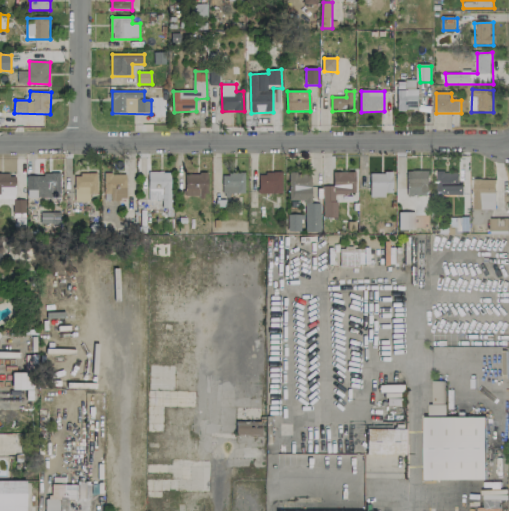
[(173,172),(150,172),(149,200),(163,201),(163,208),(172,208),(173,172)]
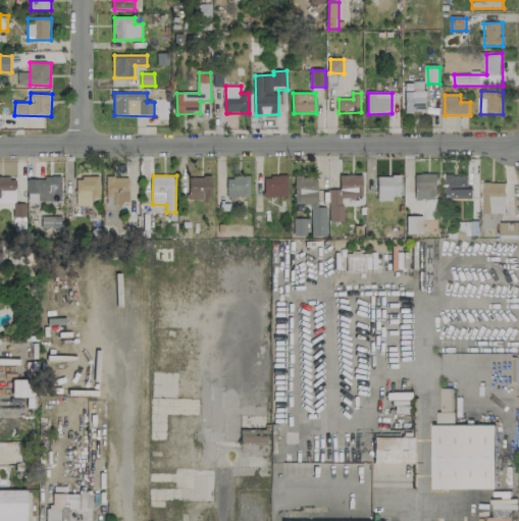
[(331,222),(346,222),(345,207),(364,206),(364,175),(342,175),(342,190),(331,190),(331,222)]
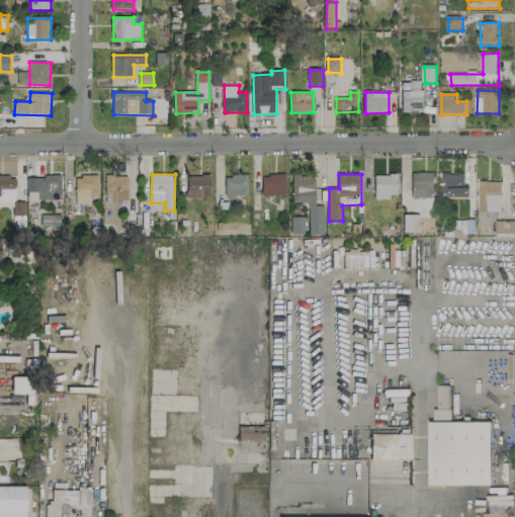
[(286,196),(286,175),(263,175),(263,196),(286,196)]
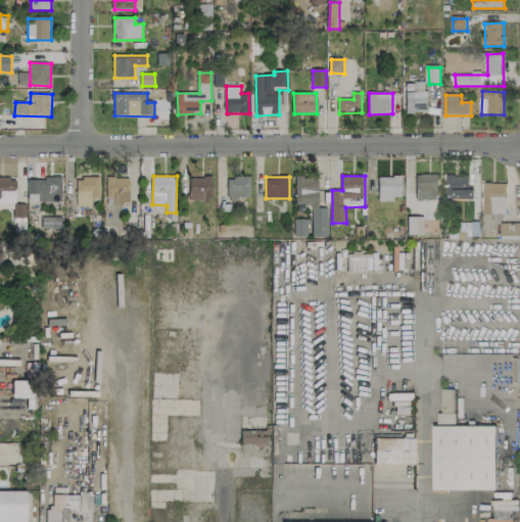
[(297,205),(314,205),(314,237),(329,237),(329,208),(320,208),(319,177),(296,177),(297,205)]
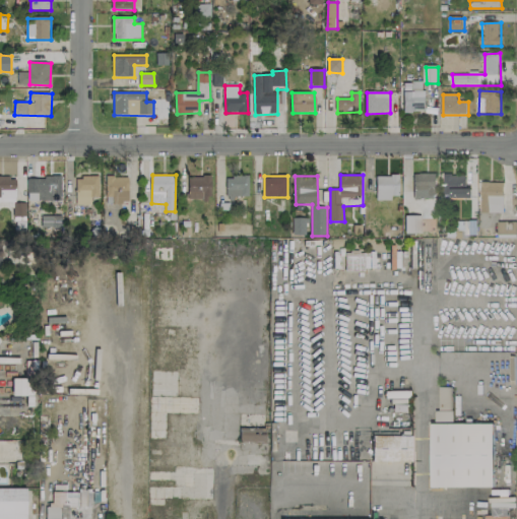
[(399,176),(377,176),(378,199),(400,199),(399,176)]
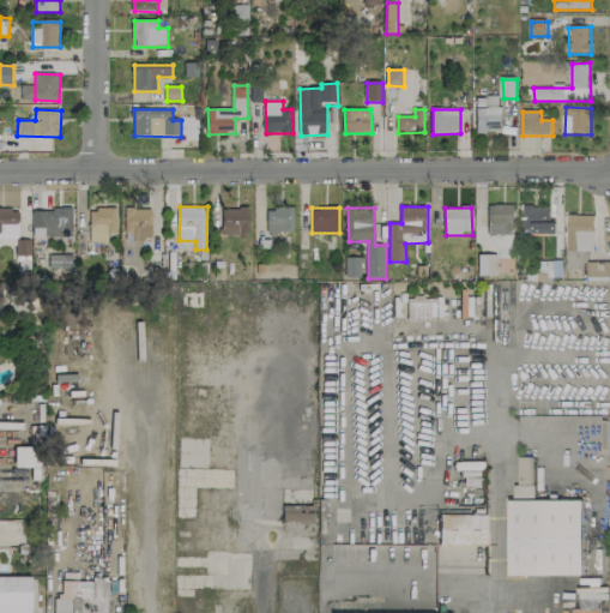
[(489,208),(489,236),(517,236),(517,208),(489,208)]
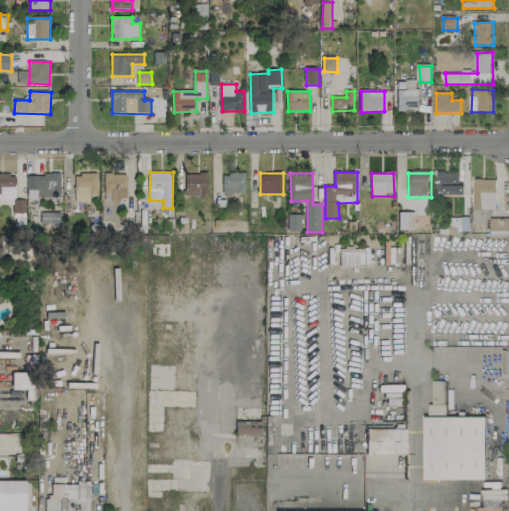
[(460,173),(437,173),(438,196),(465,195),(465,186),(461,186),(460,173)]
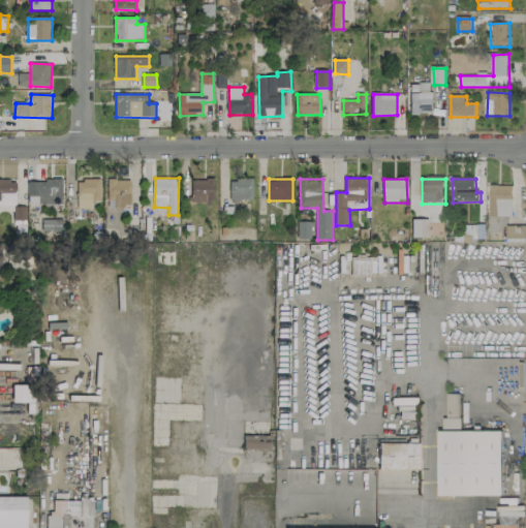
[(0,202),(18,203),(18,181),(0,180),(0,202)]
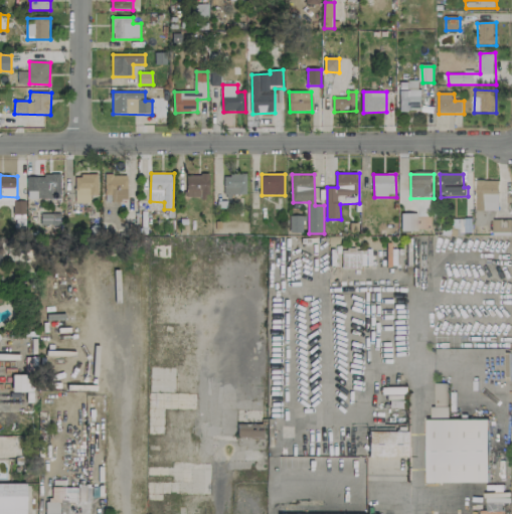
[(28,199),(62,199),(62,175),(28,176),(28,199)]
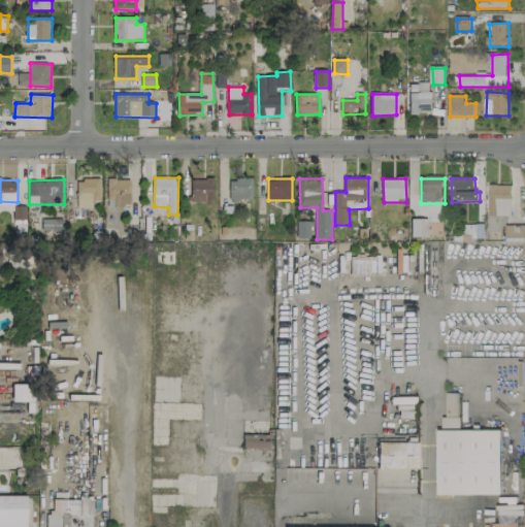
[(78,180),(78,208),(94,208),(94,201),(102,201),(101,179),(78,180)]
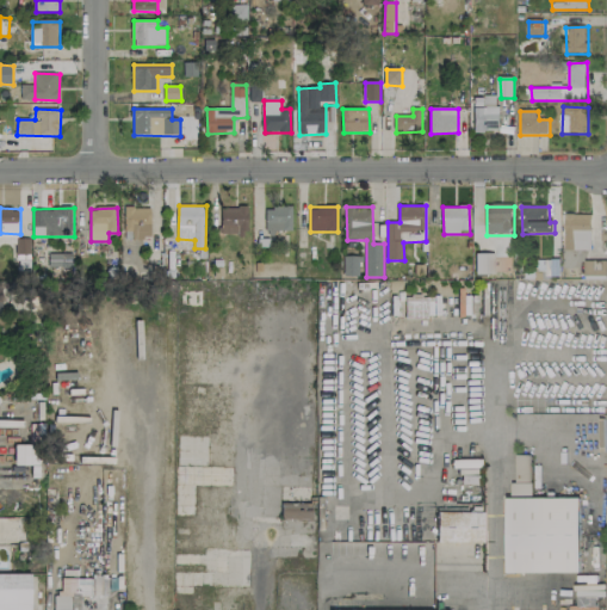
[(153,208),(125,209),(127,233),(134,232),(134,239),(153,239),(153,208)]
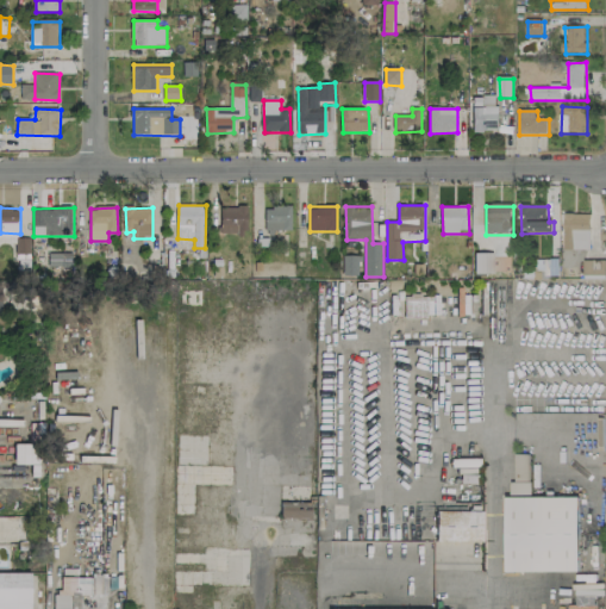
[(248,207),(223,207),(223,235),(249,235),(248,207)]
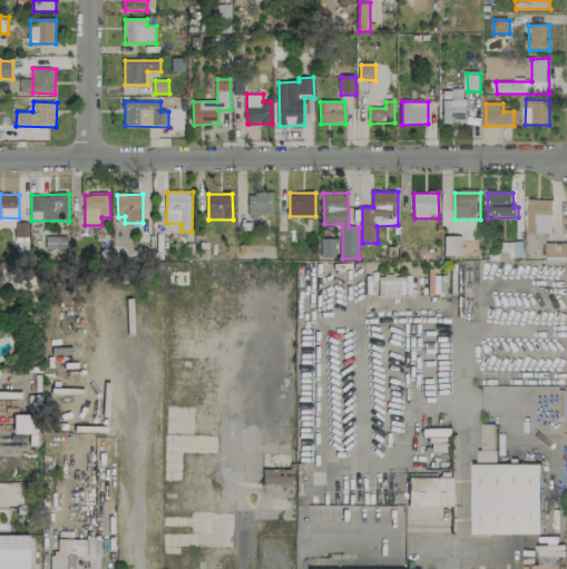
[(250,194),(251,217),(274,217),(274,194),(250,194)]
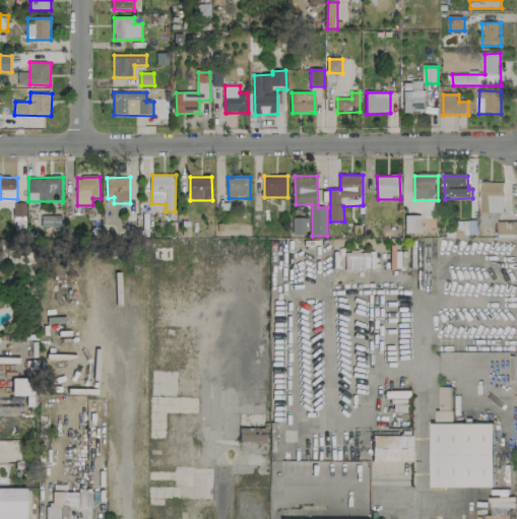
[(505,183),(482,183),(482,213),(505,213),(505,183)]
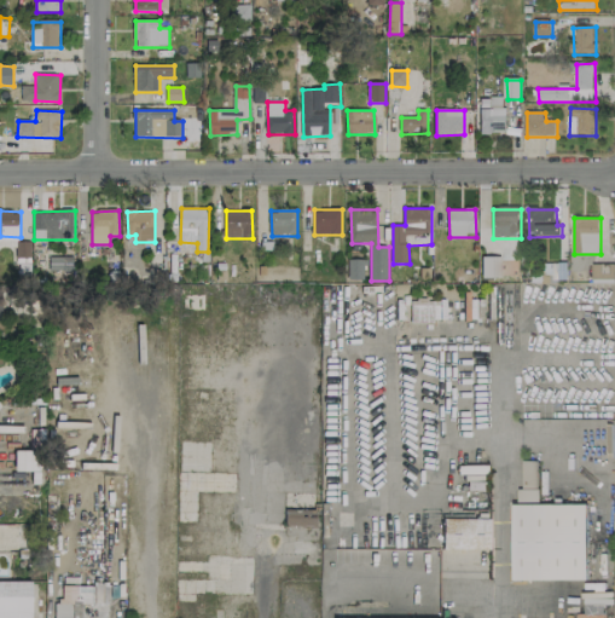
[(75,271),(75,258),(52,258),(51,271),(75,271)]
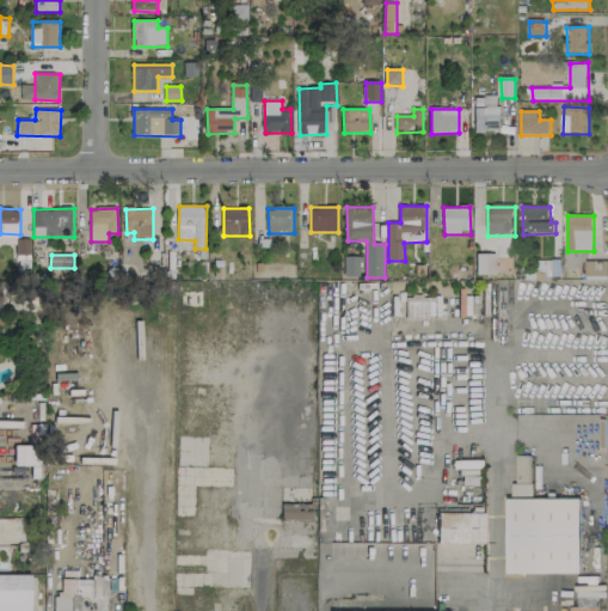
[(478,275),(497,275),(498,255),(478,255),(478,275)]
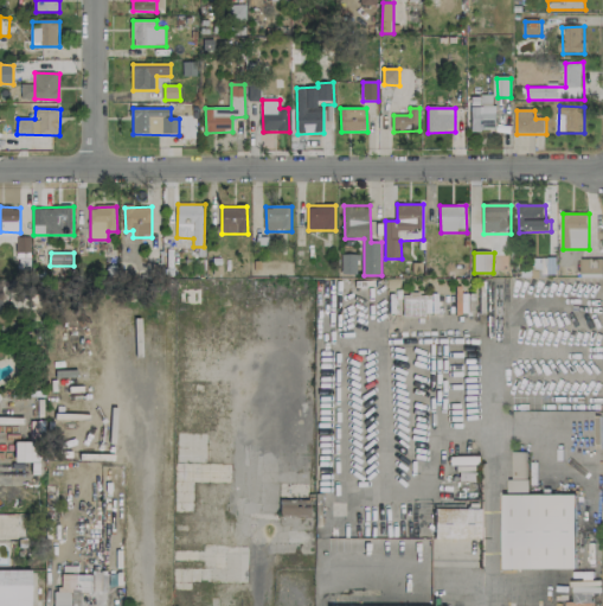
[(342,275),(359,275),(360,255),(344,255),(342,275)]
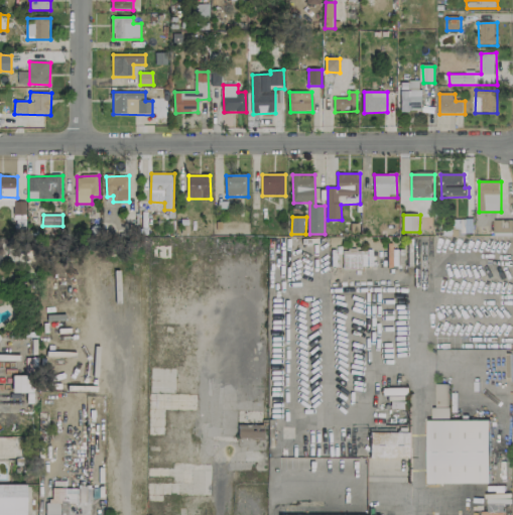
[(512,221),(496,222),(496,237),(512,236),(512,221)]
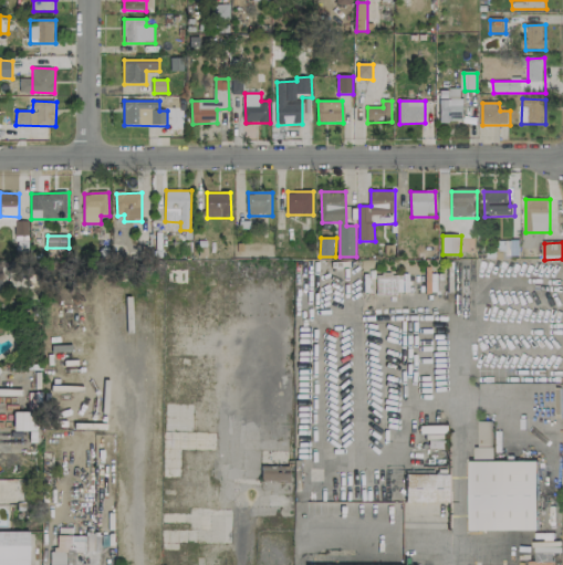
[(0,289),(14,290),(14,263),(0,263),(0,289)]
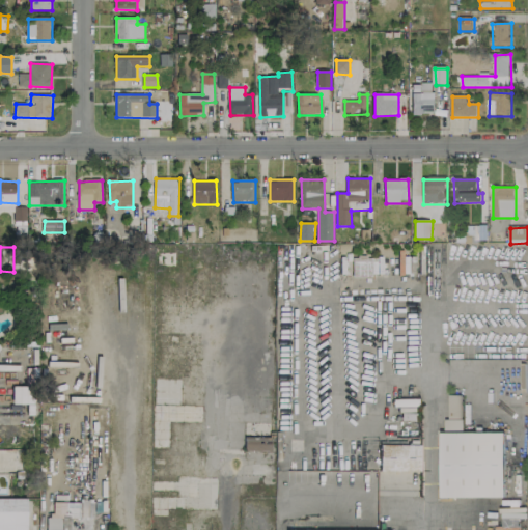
[(354,277),(372,278),(373,262),(355,261),(354,277)]
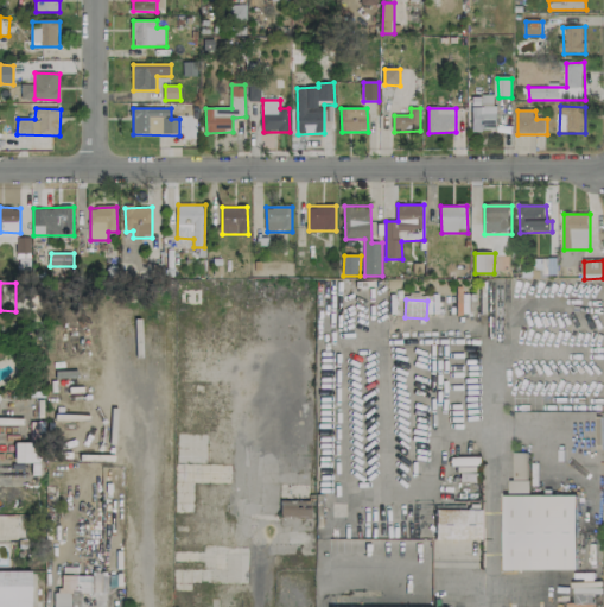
[(579,497),(506,497),(507,571),(579,571),(579,497)]
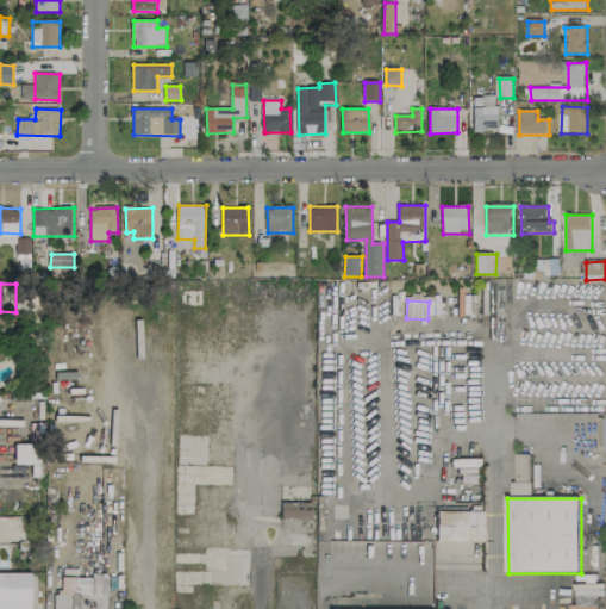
[(282,519),(312,519),(312,503),(283,503),(282,519)]
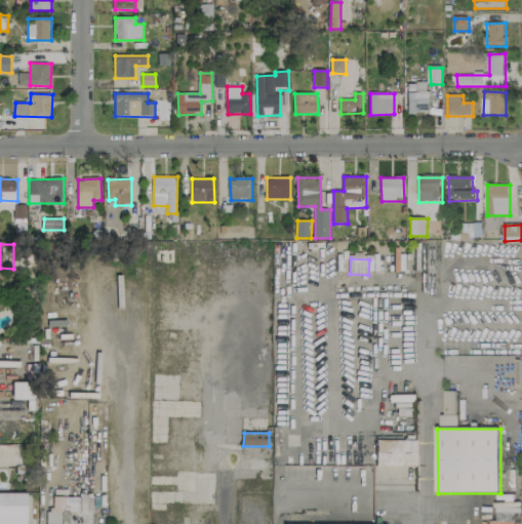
[(417,467),(417,441),(377,440),(377,466),(417,467)]
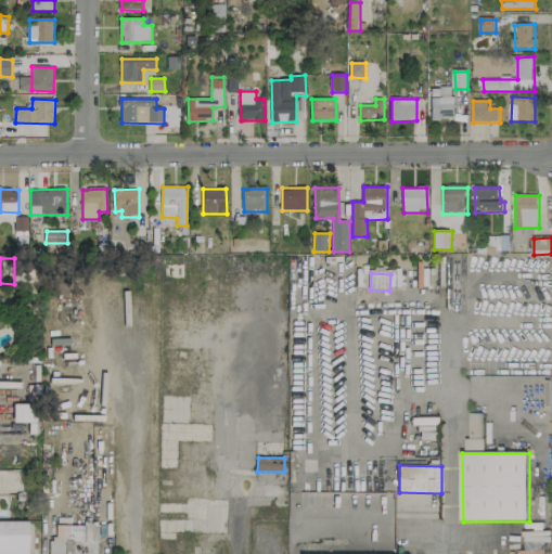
[(0,522),(0,553),(29,553),(29,522),(0,522)]
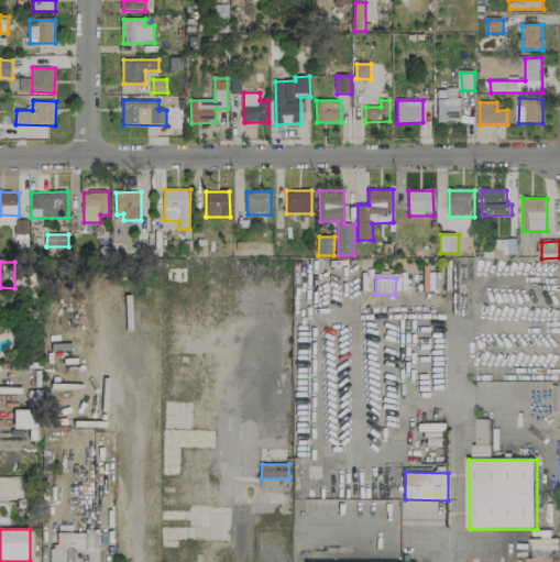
[(76,561),(77,549),(100,550),(100,535),(97,535),(97,533),(59,533),(58,548),(52,548),(51,561),(76,561)]
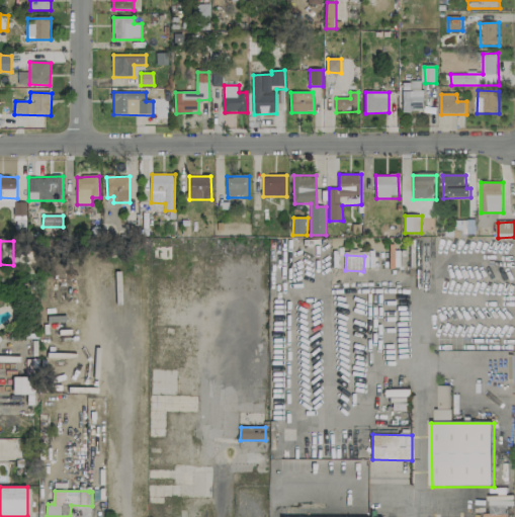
[(509,516),(509,509),(514,509),(514,497),(508,497),(508,502),(491,503),(492,516),(509,516)]
